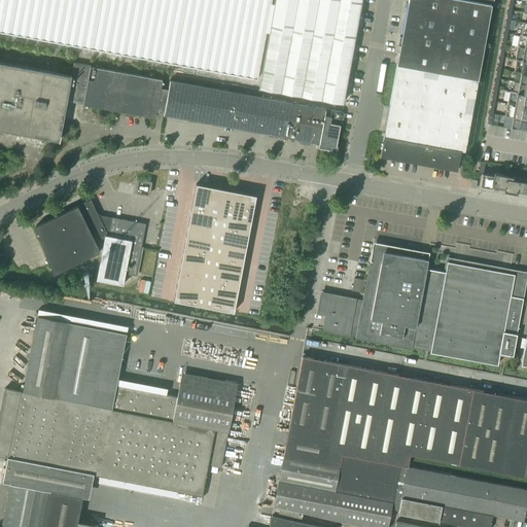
[(0,0),(0,31),(256,78),(265,32),(270,4),(270,0),(0,0)]
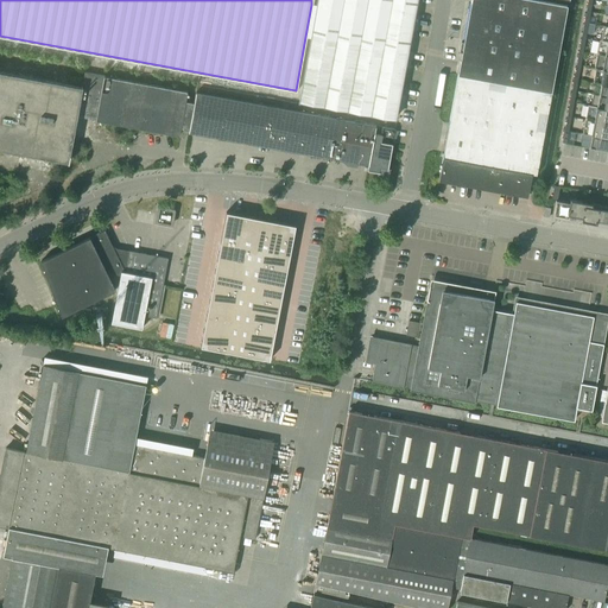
[(310,38),(298,101),(392,119),(413,0),(317,0),(317,5),(311,5),(305,37),(310,38)]
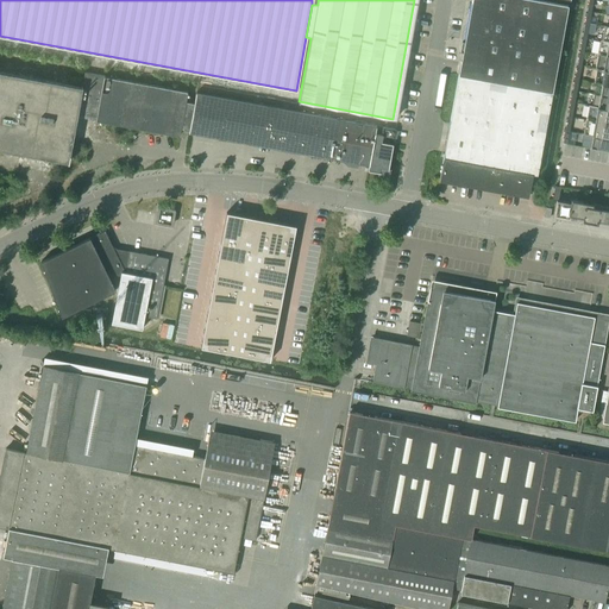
[(532,76),(546,2),(533,0),(472,0),(472,1),(464,45),(464,50),(462,63),(532,76)]
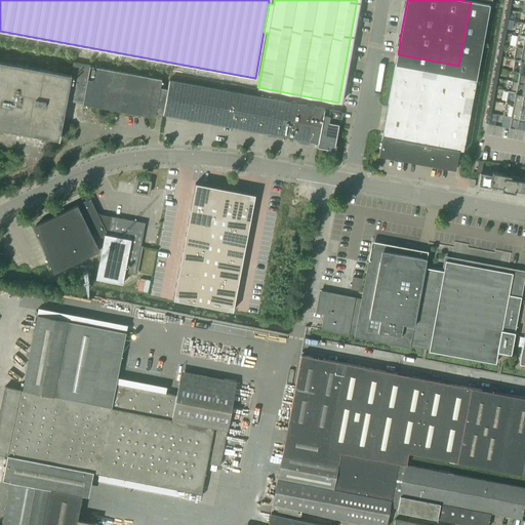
[(396,64),(388,108),(384,131),(382,136),(460,150),(462,151),(490,5),(471,2),(458,66),(398,54),(396,64)]
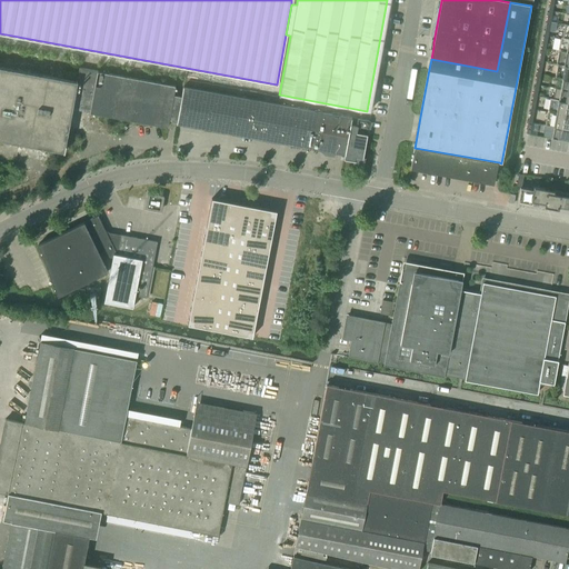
[(557,65),(555,77),(568,79),(568,25),(565,25),(562,37),(561,37),(559,49),(558,53),(556,65),(557,65)]
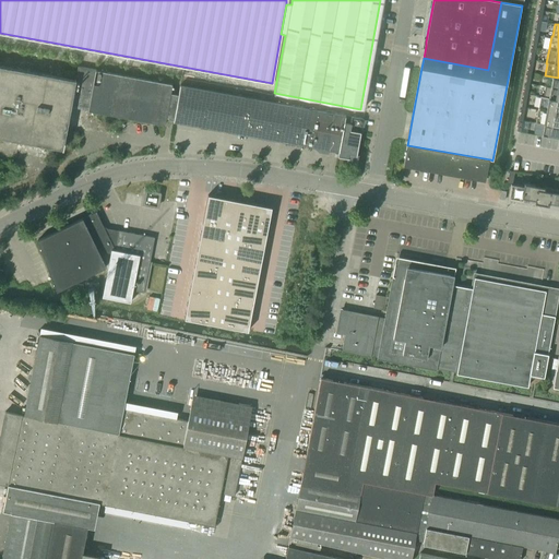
[(0,66),(0,138),(63,150),(71,108),(88,111),(165,125),(166,118),(170,94),(173,84),(96,70),(79,67),(76,80),(0,66)]
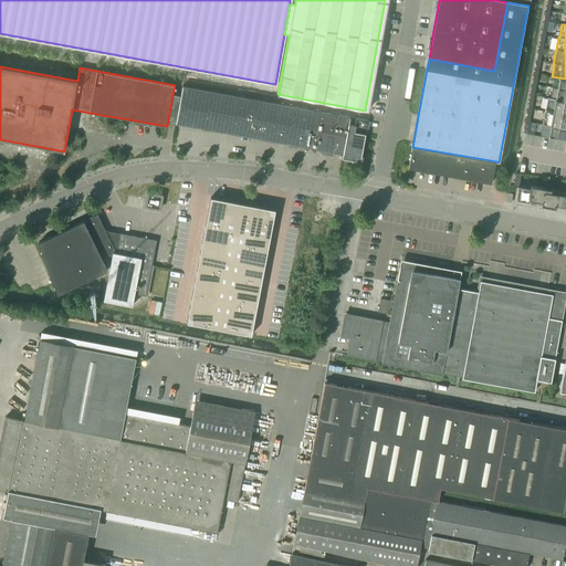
[(552,87),(552,88),(565,90),(565,79),(552,76),(552,77),(559,79),(557,88),(552,87)]
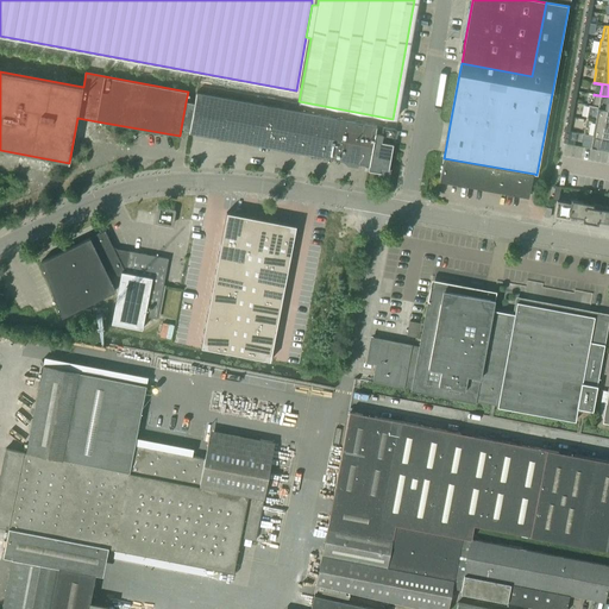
[(219,138),(227,99),(196,93),(189,132),(193,133),(219,138)]
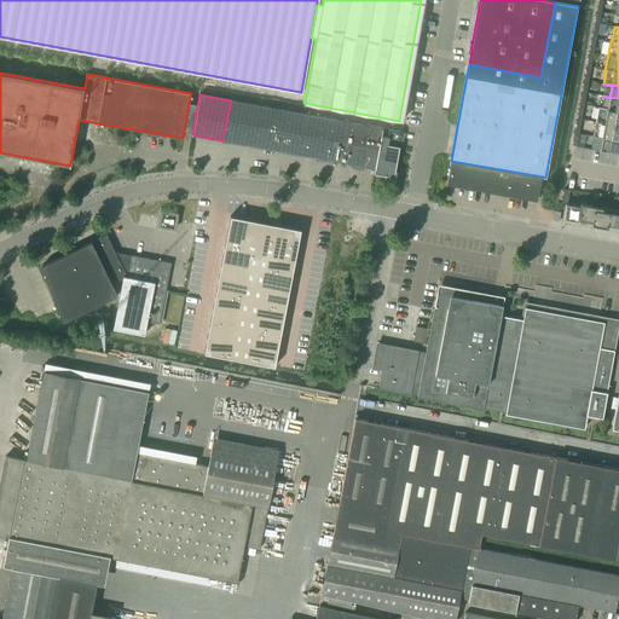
[(599,108),(618,111),(618,98),(603,97),(602,108),(599,108)]
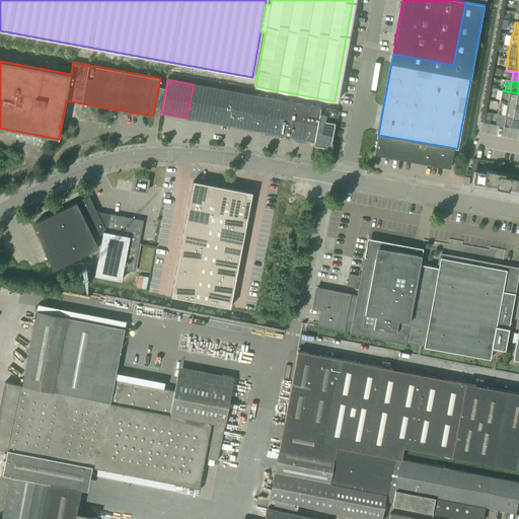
[(212,123),(219,88),(194,84),(187,118),(212,123)]
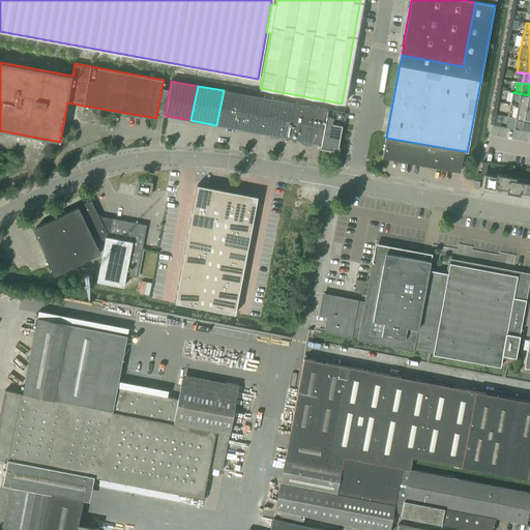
[(243,129),(249,95),(224,90),(216,125),(243,129)]
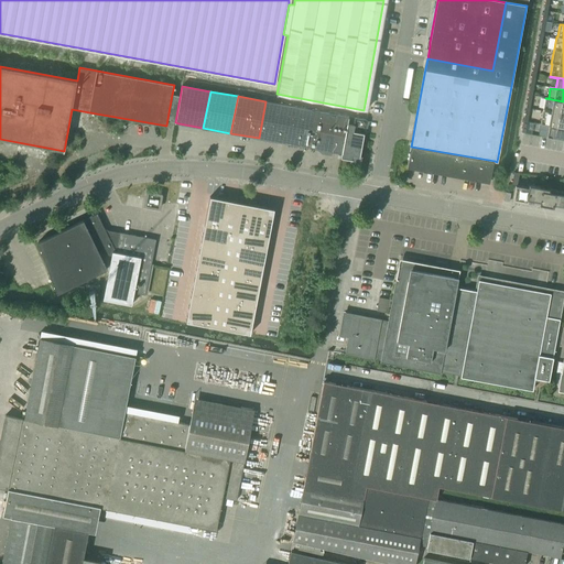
[(563,115),(563,101),(545,98),(543,109),(542,111),(563,115)]
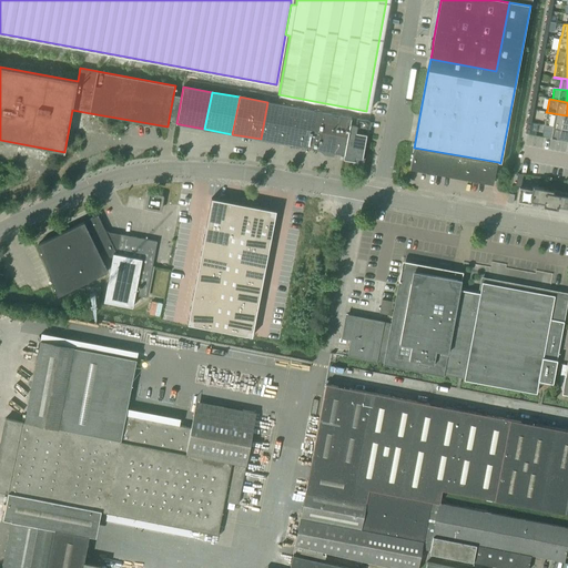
[(288,144),(295,108),(267,102),(261,139),(288,144)]
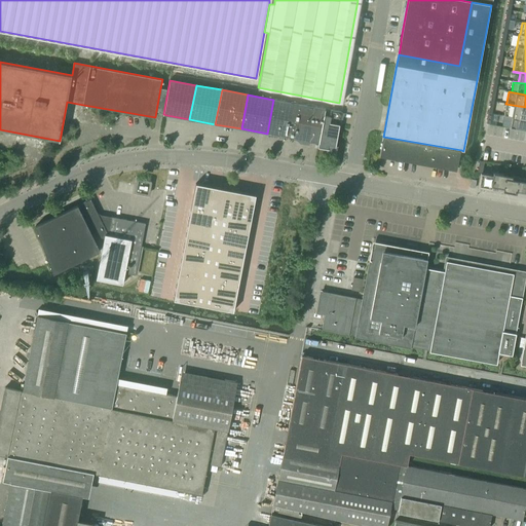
[(273,100),(267,134),(293,139),(318,143),(321,128),(325,109),(299,104),(273,100)]
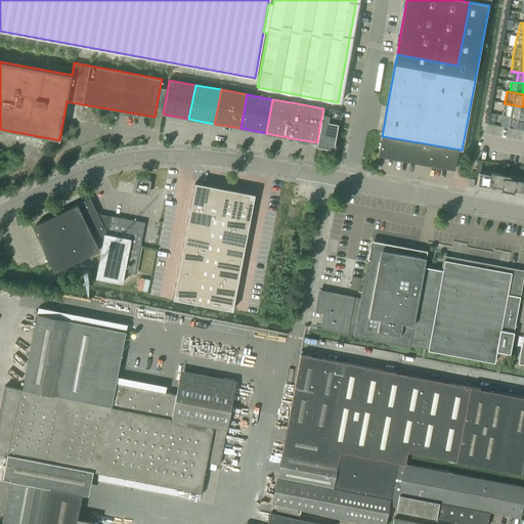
[(504,105),(501,115),(523,119),(523,106),(504,103),(504,105)]
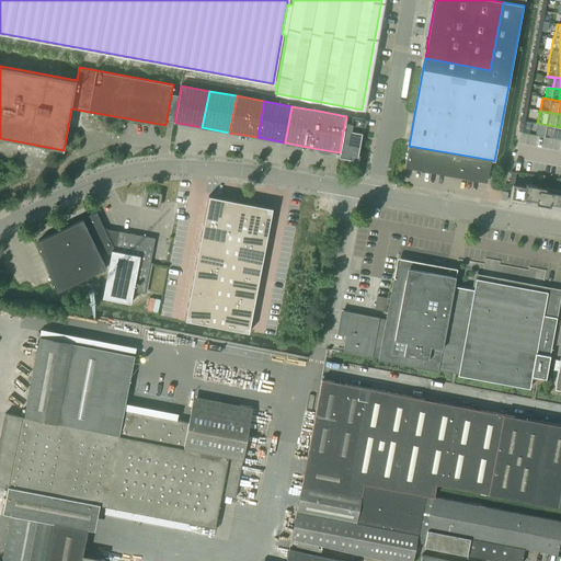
[(342,137),(361,140),(365,119),(354,117),(353,124),(346,123),(347,116),(346,116),(342,137)]
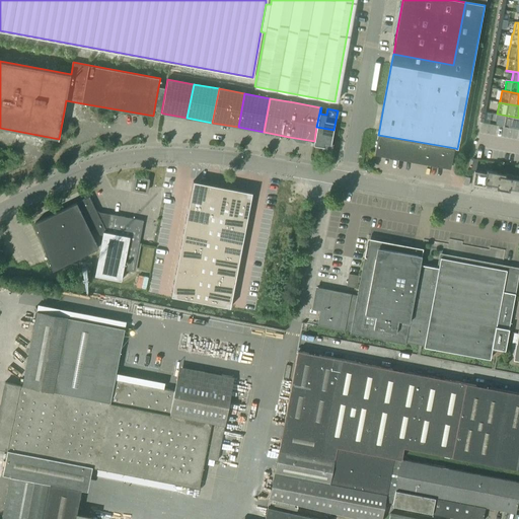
[(503,126),(518,129),(518,118),(497,114),(497,115),(505,116),(503,126)]
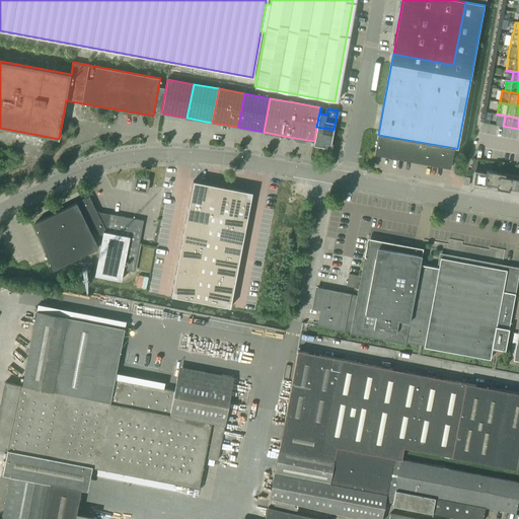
[(316,127),(314,141),(313,145),(330,148),(334,130),(316,127)]
